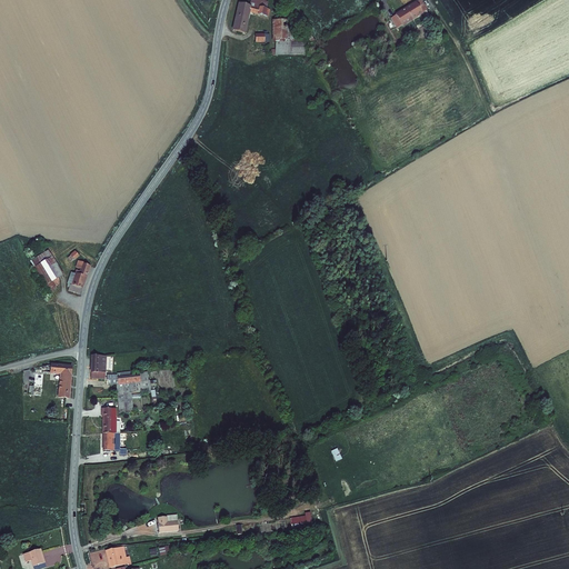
[(250,0),(249,7),(259,9),(259,8),(267,10),(268,1),(265,1),(263,0),(250,0)]
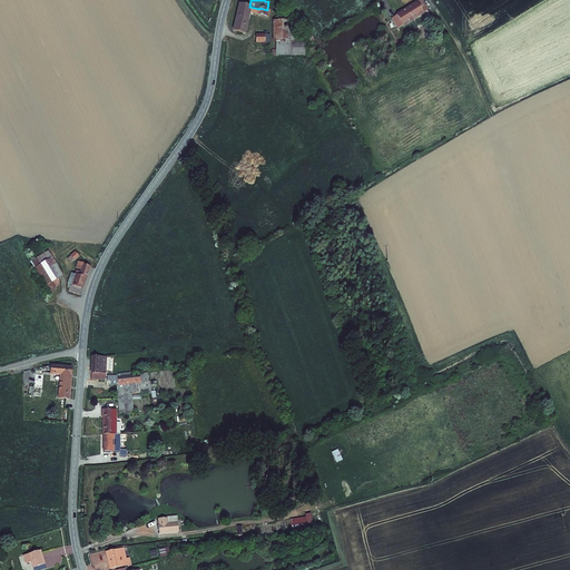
[(429,10),(422,0),(416,3),(416,2),(395,15),(396,16),(392,19),(397,29),(402,26),(403,28),(424,15),(423,13),(429,10)]
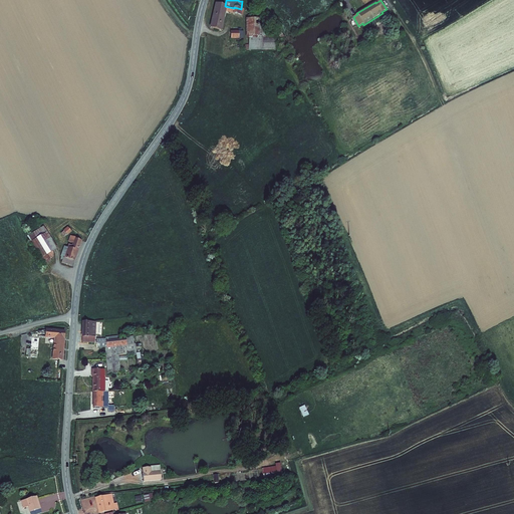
[(225,6),(215,4),(209,28),(221,31),(226,12),(242,16),(244,9),(241,9),(234,7),(234,8),(225,6)]
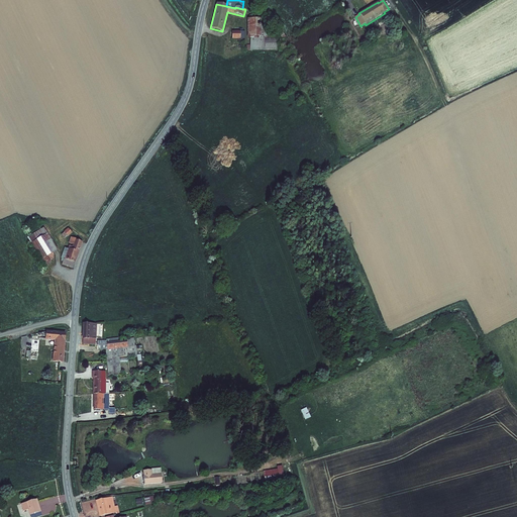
[(249,19),(247,19),(247,39),(249,39),(249,45),(250,50),(277,50),(277,38),(268,37),(268,26),(261,26),(261,19),(249,19)]
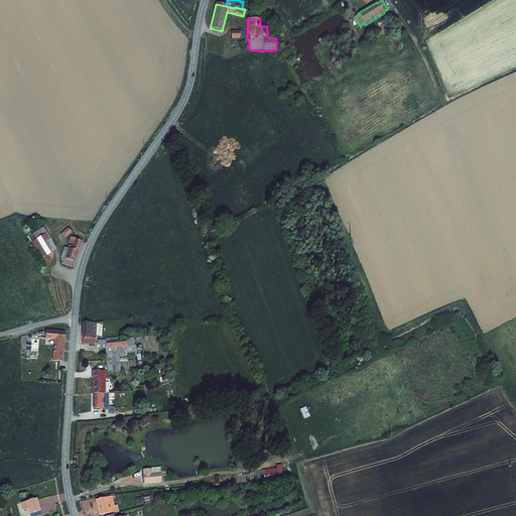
[(30,242),(47,232),(43,226),(27,236),(30,242)]
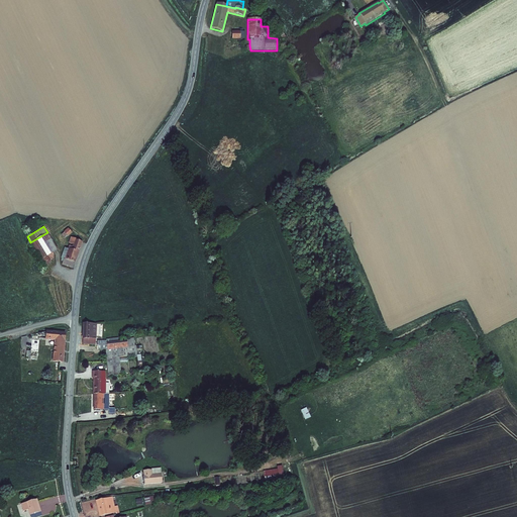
[(72,232),(68,228),(64,231),(64,232),(68,236),(72,232)]
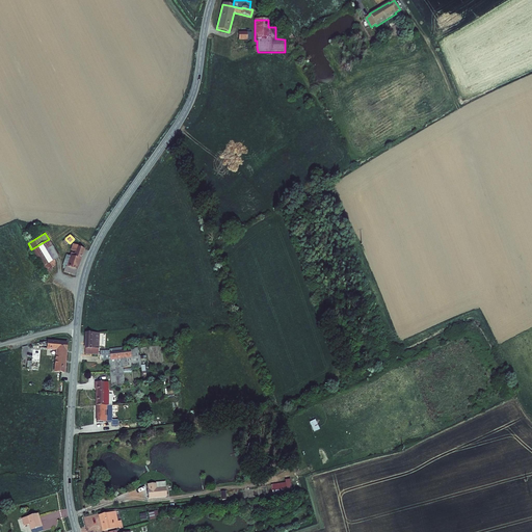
[(49,239),(31,249),(46,274),(52,270),(51,268),(55,265),(55,259),(59,257),(49,239)]
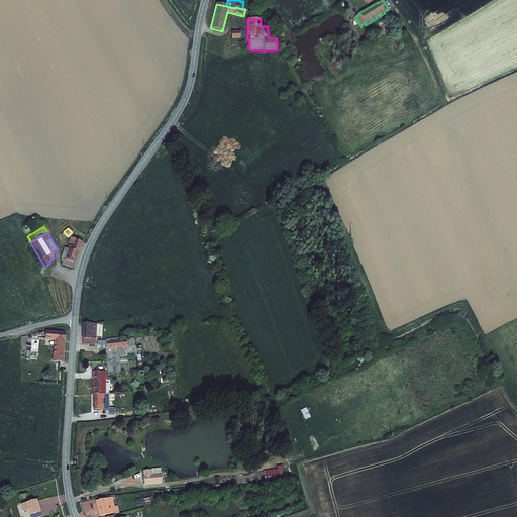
[(75,262),(83,241),(76,239),(76,238),(71,236),(69,242),(73,244),(72,246),(72,248),(69,247),(65,259),(75,262)]
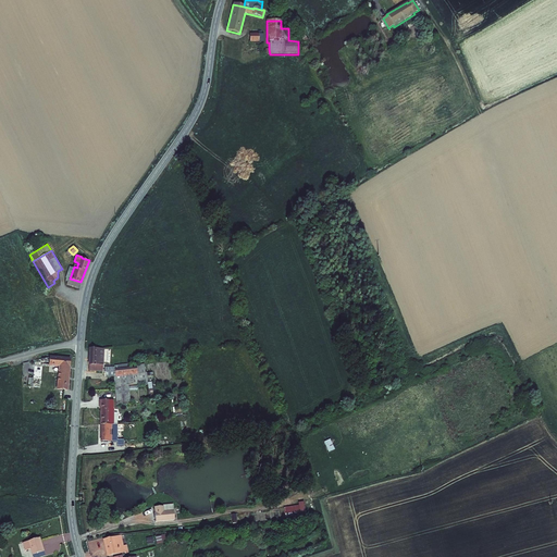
[(81,282),(70,279),(69,279),(67,282),(66,284),(78,288),(81,282)]
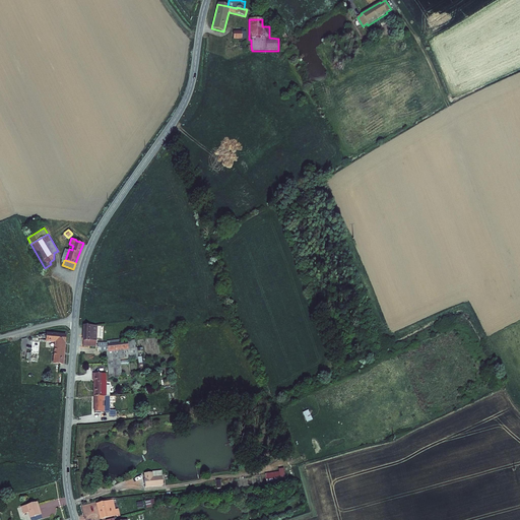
[(96,341),(98,325),(83,325),(82,340),(83,340),(83,346),(95,346),(96,341)]
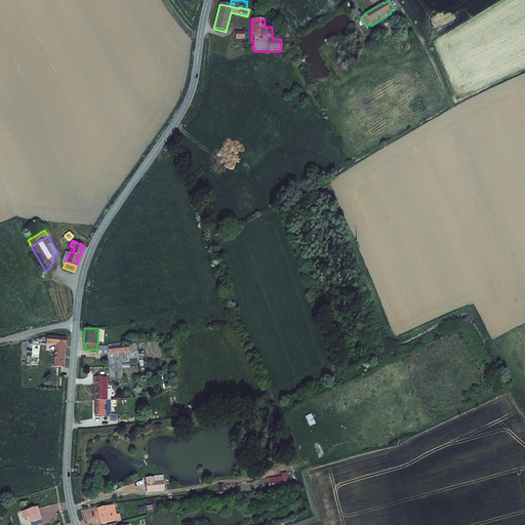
[(67,337),(47,335),(46,345),(54,346),(53,367),(64,368),(67,337)]
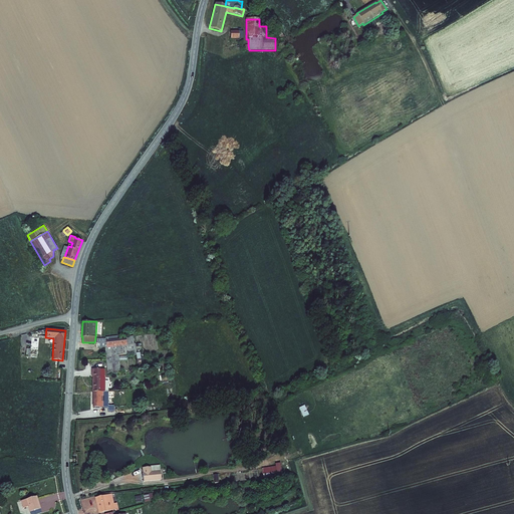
[(96,348),(104,348),(104,347),(106,347),(105,340),(118,339),(117,335),(105,337),(105,338),(96,338),(96,348)]
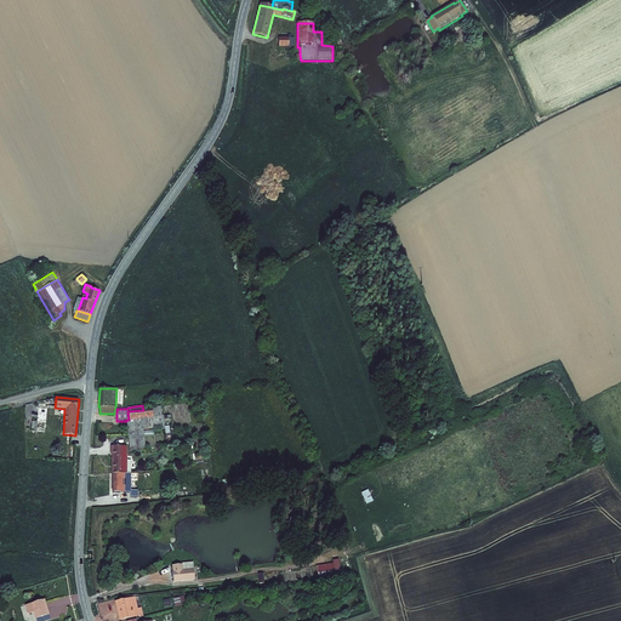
[(129,420),(126,420),(126,421),(130,450),(146,450),(143,428),(148,428),(149,428),(165,427),(164,421),(164,416),(164,415),(163,415),(161,405),(152,406),(152,409),(153,417),(129,420)]
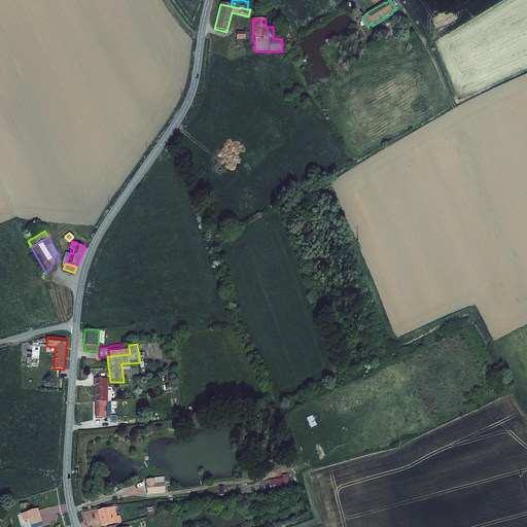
[(121,348),(108,349),(109,356),(130,354),(129,347),(121,348)]
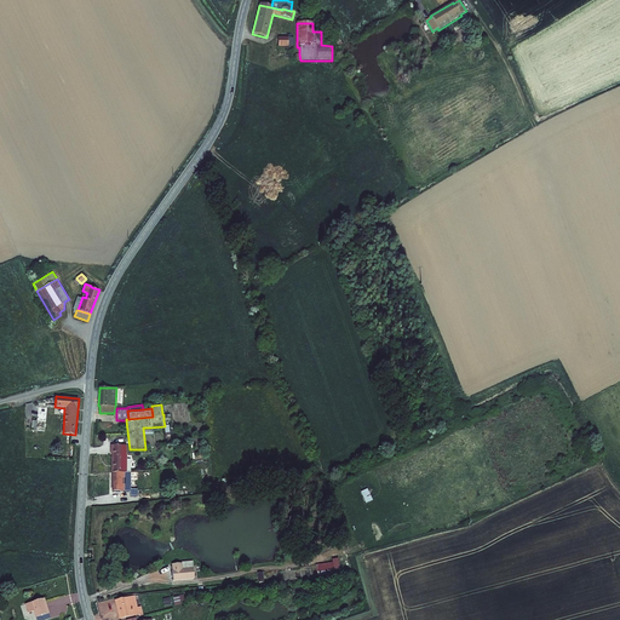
[(191,442),(174,443),(174,446),(190,445),(191,459),(194,459),(193,443),(191,443),(191,442)]
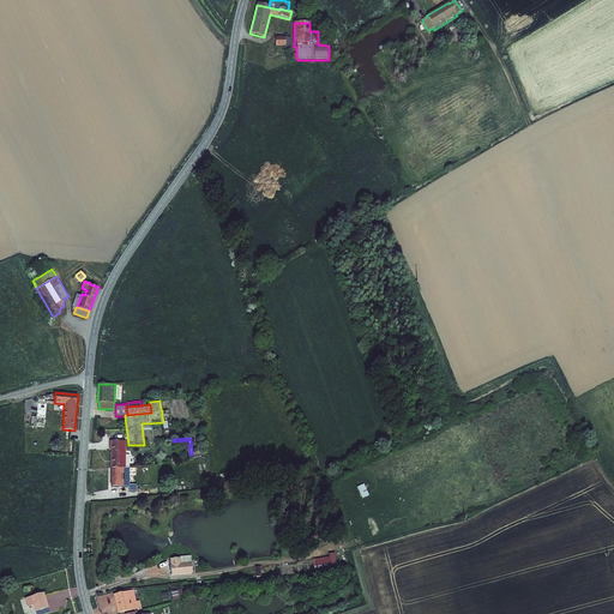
[(110,468),(126,468),(126,455),(126,450),(125,450),(126,441),(109,440),(109,450),(110,450),(110,468)]
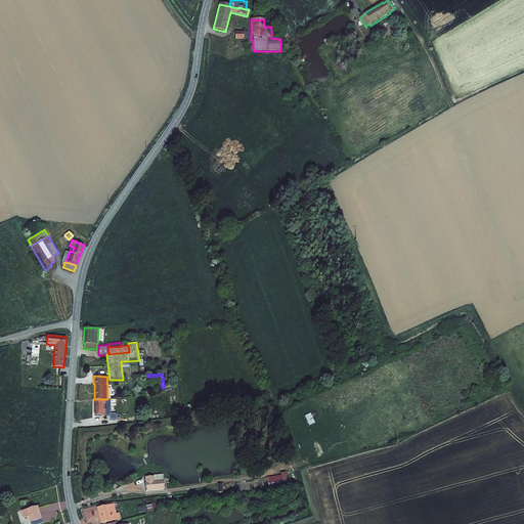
[(107,399),(94,399),(94,416),(111,416),(111,399),(107,399)]
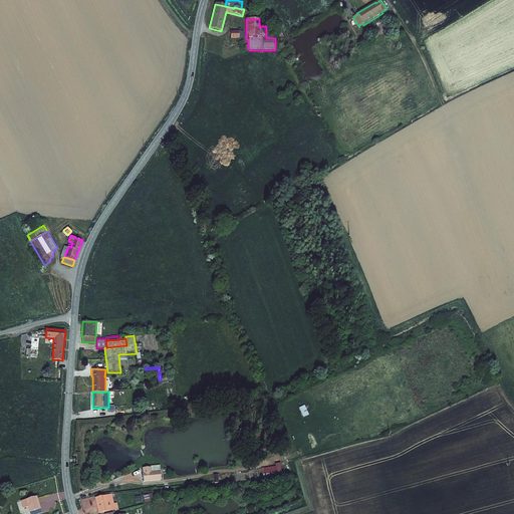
[(304,406),(298,408),(302,418),(308,415),(304,406)]
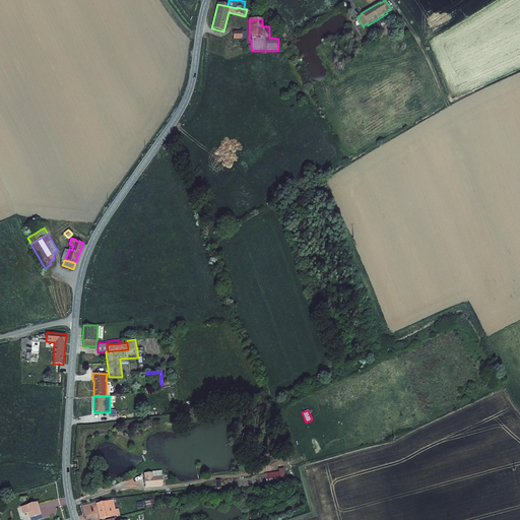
[(266,479),(284,477),(283,468),(277,469),(277,471),(265,473),(266,479)]
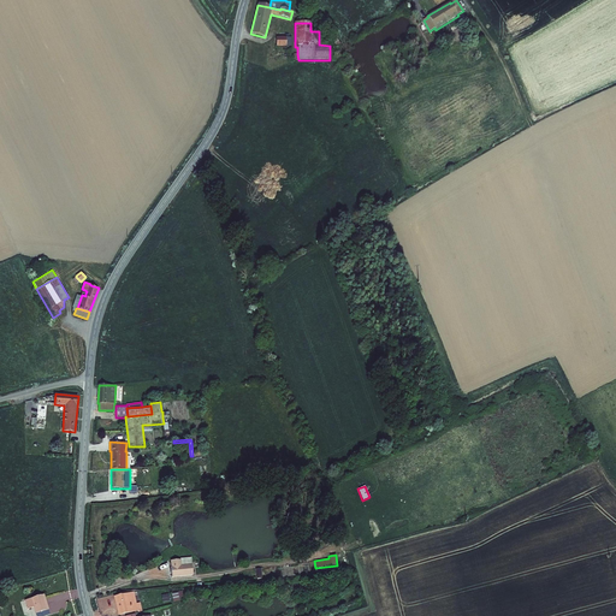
[(172,578),(194,575),(193,564),(182,566),(181,560),(171,561),(172,578)]
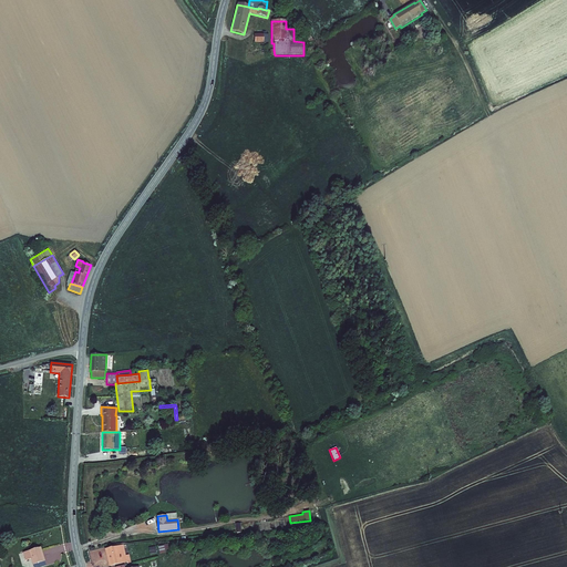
[(123,545),(104,549),(109,566),(127,563),(125,555),(123,545)]
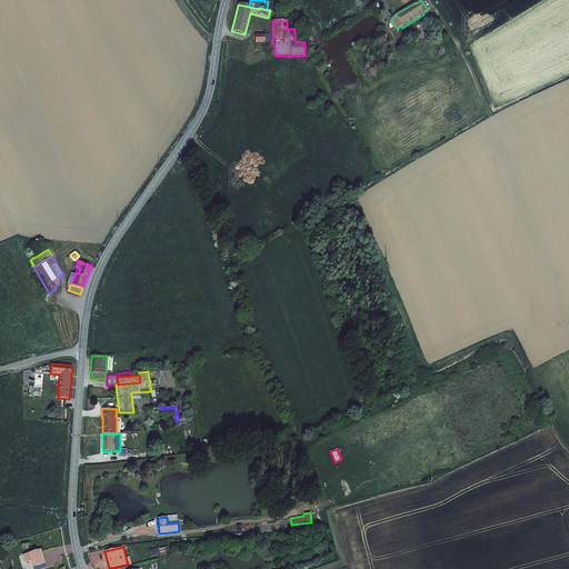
[(45,563),(46,563),(41,549),(22,555),(25,562),(31,561),(32,567),(33,567),(45,563)]
